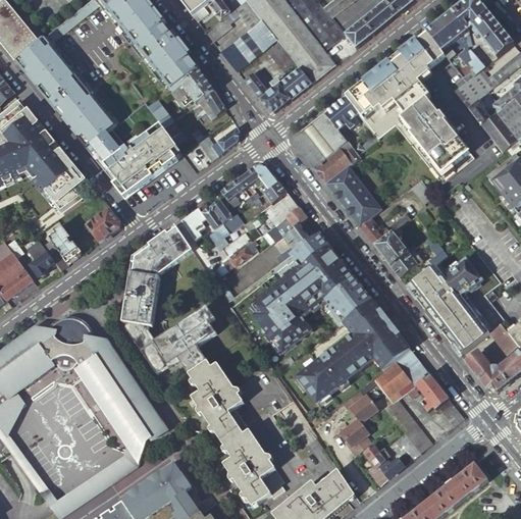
[(0,39),(17,60),(42,41),(8,0),(0,0),(0,39)]
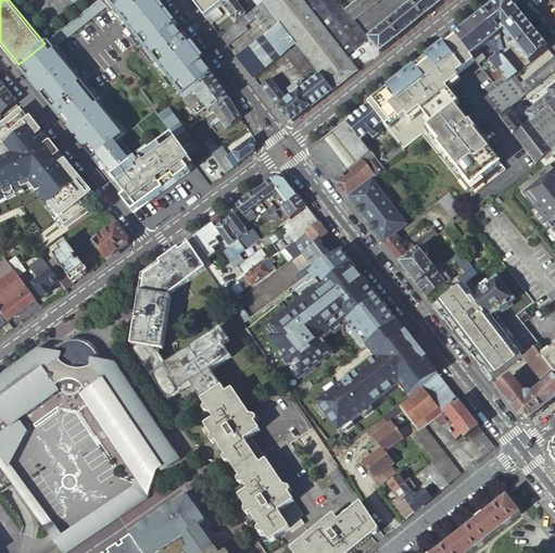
[(102,0),(181,96),(212,73),(159,0),(102,0)]
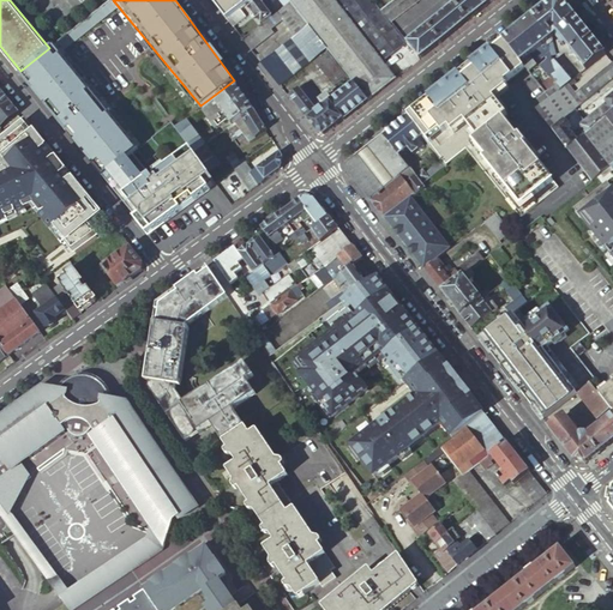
[(214,0),(217,5),(224,14),(226,16),(239,5),(244,1),(245,0),(214,0)]
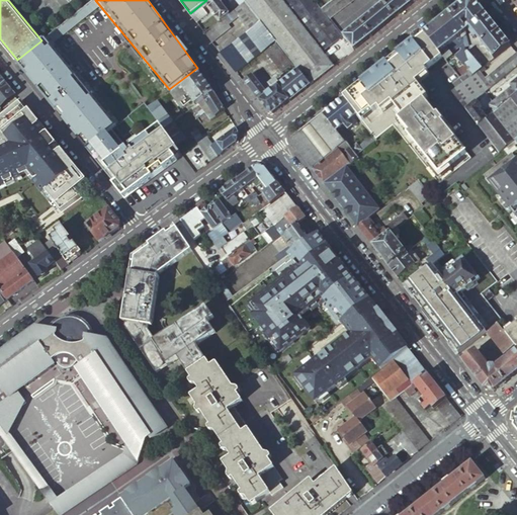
[(249,28),(260,19),(245,0),(243,0),(239,3),(233,8),(229,10),(220,18),(203,30),(210,39),(229,25),(226,21),(237,13),(249,28)]
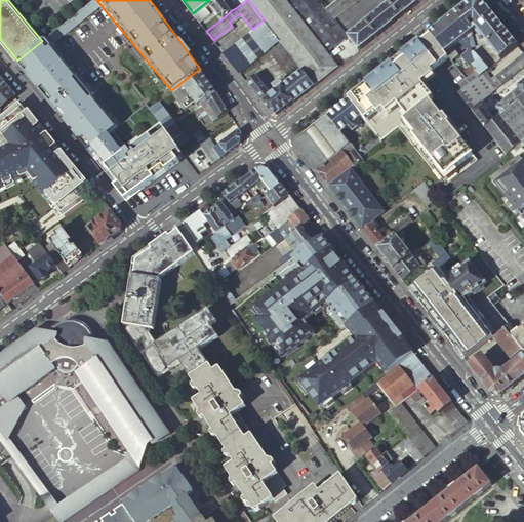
[(209,0),(208,1),(223,18),(232,10),(229,5),(232,3),(232,0),(209,0)]
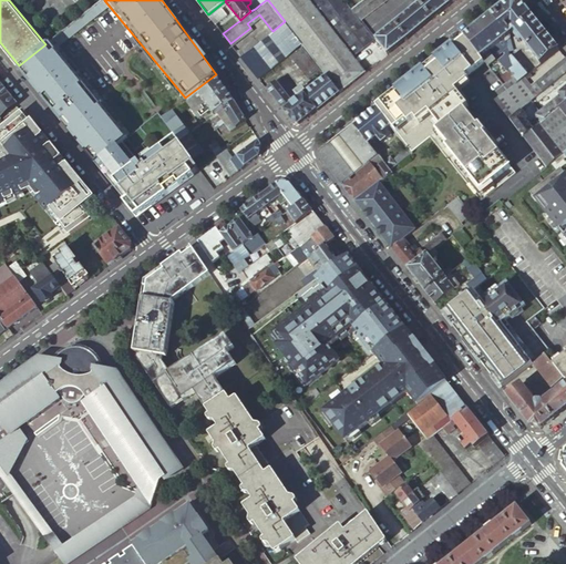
[(352,79),(364,69),(352,53),(310,0),(268,0),(285,21),(301,42),(301,43),(320,67),(325,73),(339,90),(352,79)]
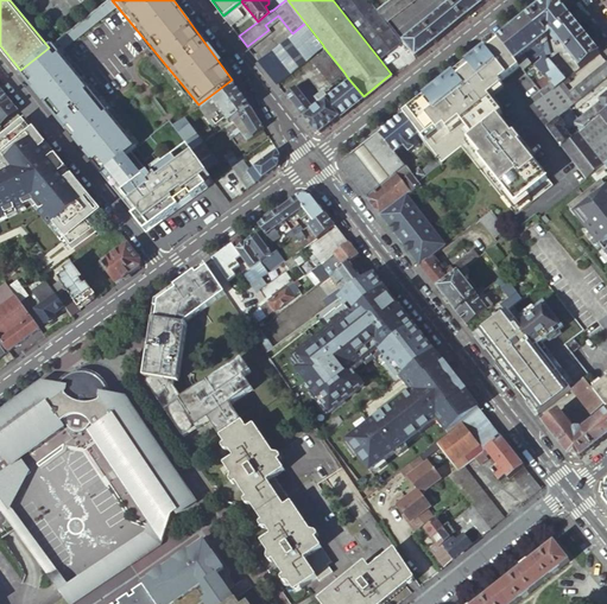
[(333,0),(378,57),(391,45),(400,39),(368,0),(333,0)]
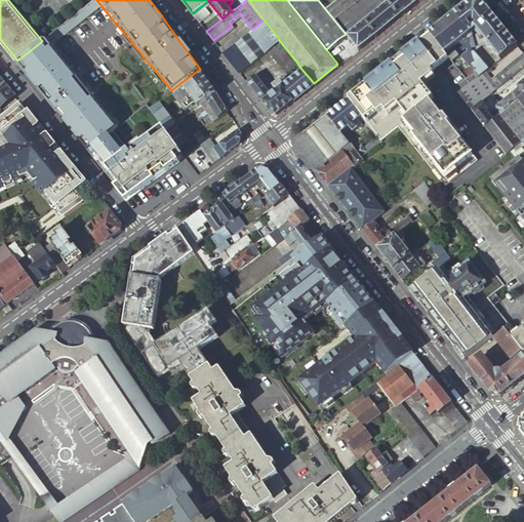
[(333,0),(325,7),(333,16),(355,0),(333,0)]
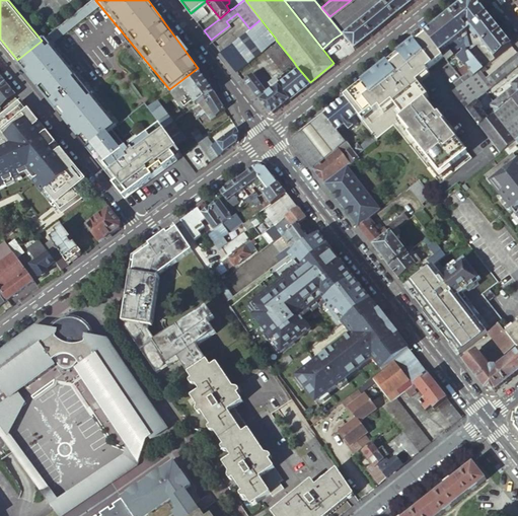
[(342,32),(354,48),(389,19),(396,13),(413,0),(382,0),(377,4),(362,16),(360,13),(356,16),(359,19),(342,32)]
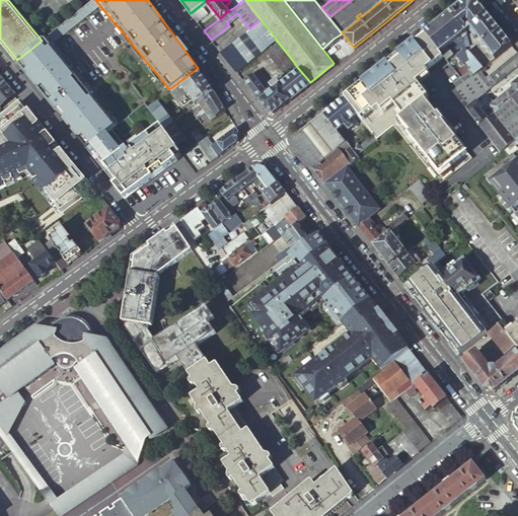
[(494,57),(511,43),(476,0),(462,0),(452,9),(448,12),(463,31),(465,29),(469,26),(472,28),(471,29),(470,31),(473,35),(475,35),(476,34),(494,57)]
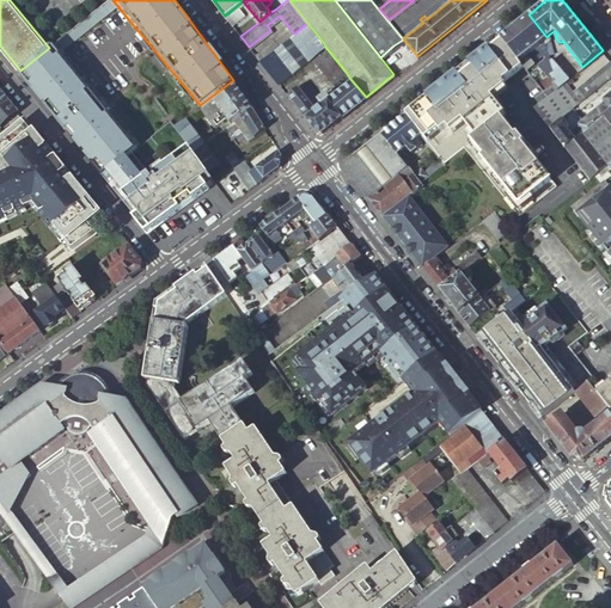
[(238,5),(225,16),(231,24),(244,13),(238,5)]
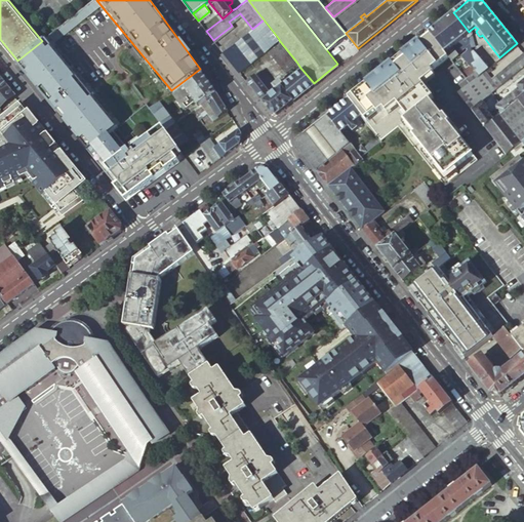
[(434,28),(430,31),(445,50),(444,51),(448,55),(450,58),(456,53),(455,52),(459,49),(454,43),(466,34),(469,32),(453,12),(443,21),(434,28)]
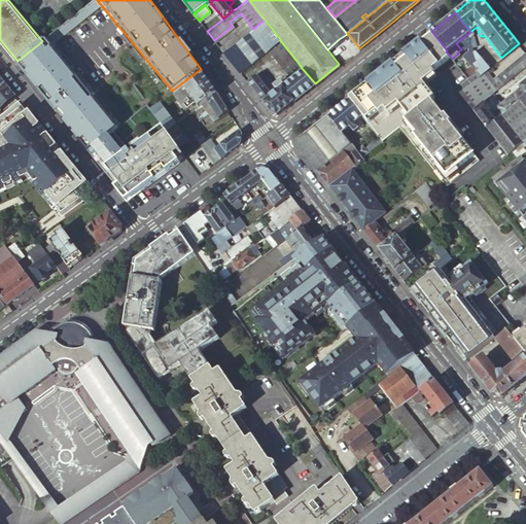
[(239,71),(280,39),(265,20),(253,29),(223,51),(239,71)]
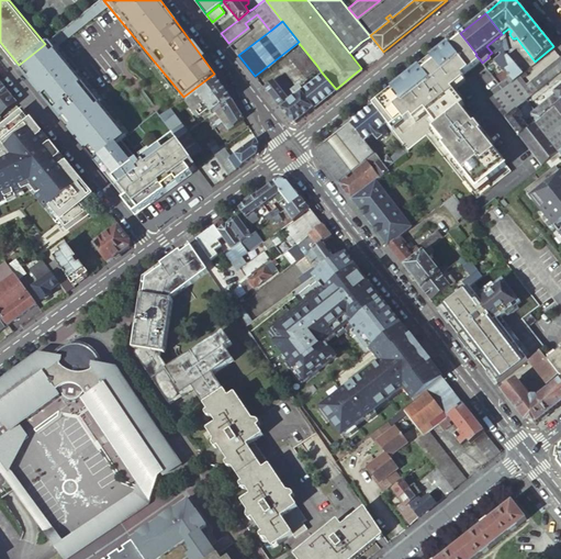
[(372,102),(407,147),(426,133),(475,197),(509,169),(480,131),(481,129),(475,121),(473,123),(460,105),(464,102),(452,87),(466,77),(463,73),(469,68),(480,59),(475,55),(477,54),(460,33),(446,45),(440,48),(438,51),(417,67),(400,81),(396,84),(394,85),(372,102)]
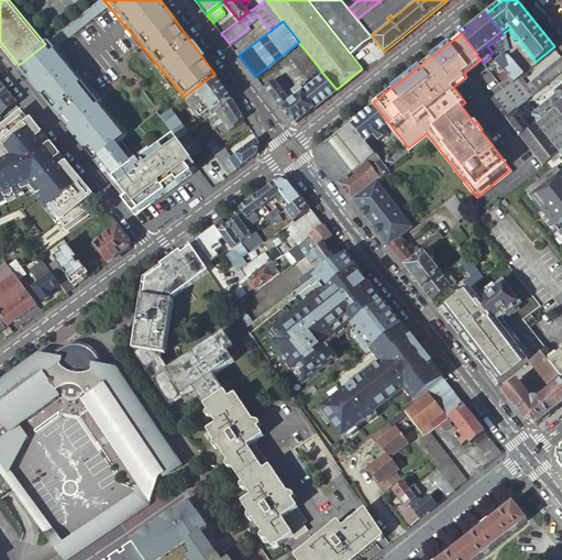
[(503,45),(504,48),(509,47),(506,35),(500,37),(503,45)]
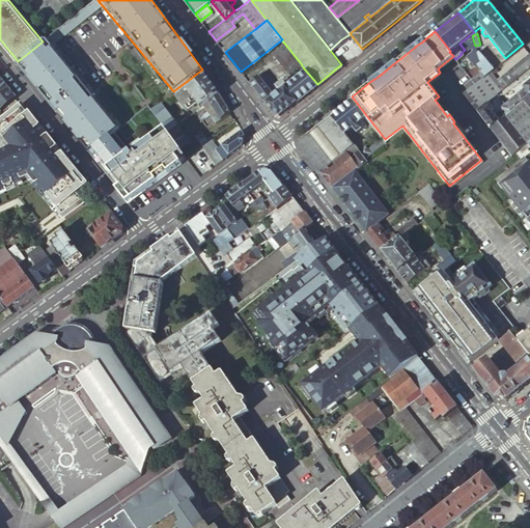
[(472,35),(471,34),(459,44),(465,50),(474,43),(472,35)]
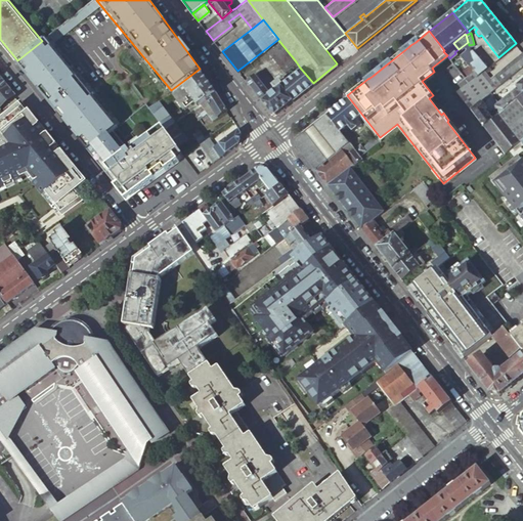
[(284,71),(296,61),(278,40),(267,49),(284,71)]
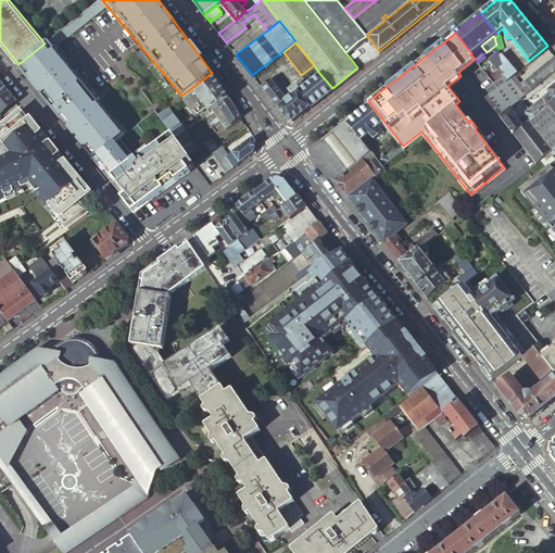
[(121,133),(45,44),(19,64),(104,173),(124,153),(111,137),(121,133)]
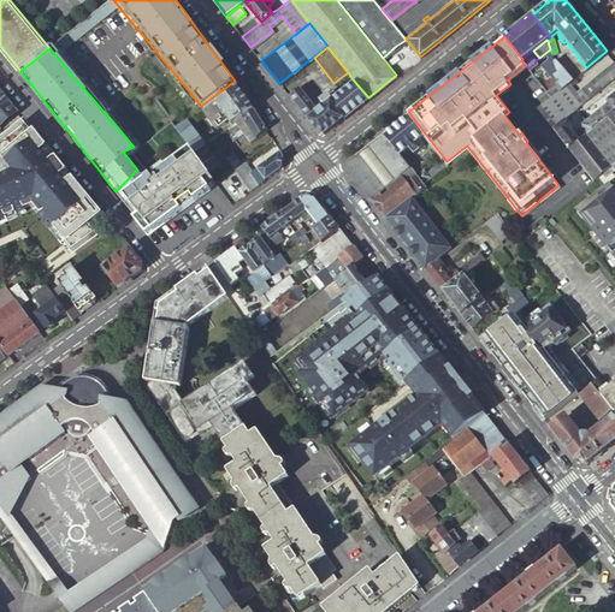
[(555,65),(553,59),(551,54),(551,53),(544,60),(547,67),(555,65)]
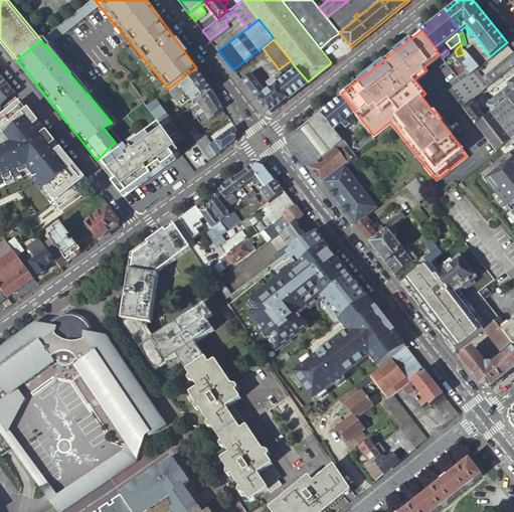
[(470,72),(475,68),(477,66),(478,65),(464,47),(462,49),(464,54),(465,58),(462,61),(465,65),(465,66),(466,67),(470,72)]
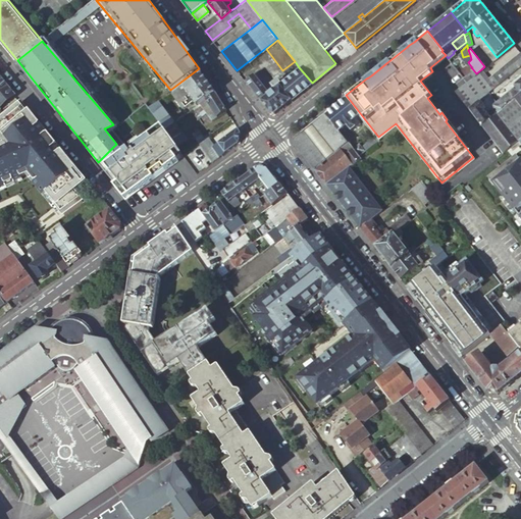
[(455,90),(468,107),(476,100),(520,63),(520,52),(520,51),(487,78),(481,69),(476,73),(466,82),(455,90)]
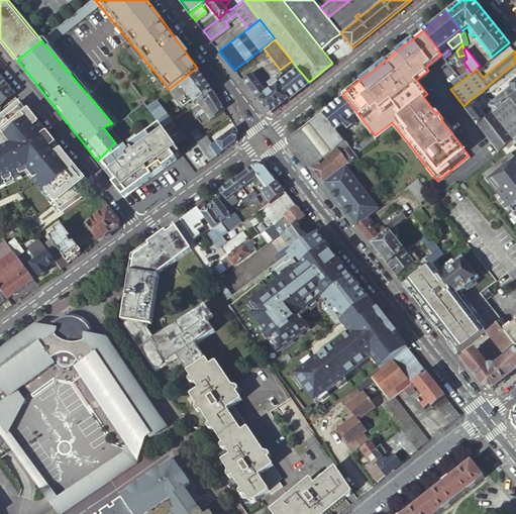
[(467,66),(463,62),(455,68),(459,73),(467,67),(467,66)]
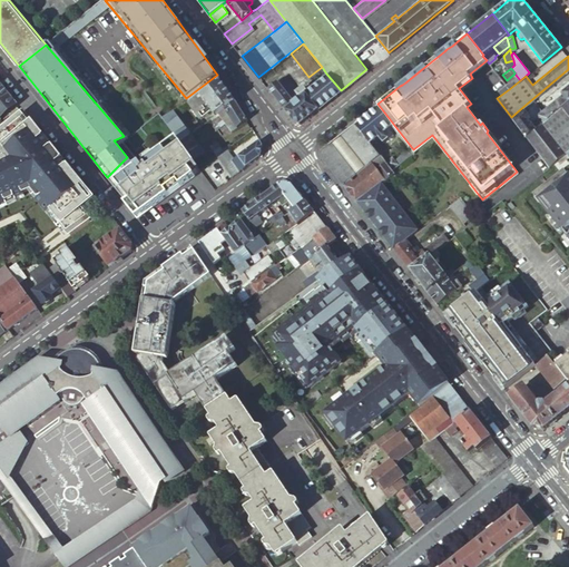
[(330,99),(341,90),(326,74),(306,89),(305,91),(319,108),(330,99)]
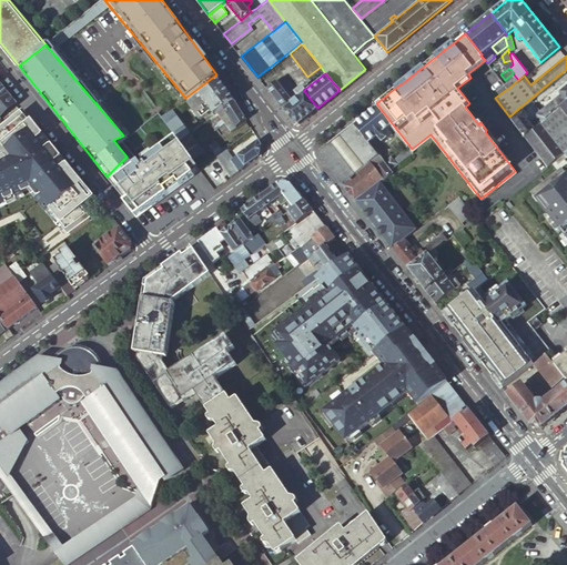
[(233,98),(216,74),(185,98),(199,115),(210,108),(213,113),(216,110),(233,98)]
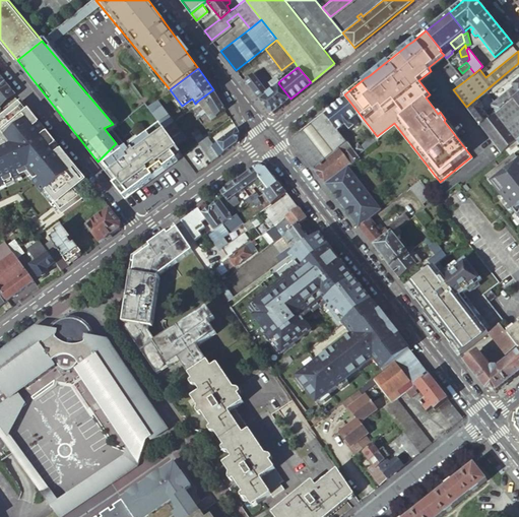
[(460,76),(464,81),(474,73),(470,68),(460,76)]
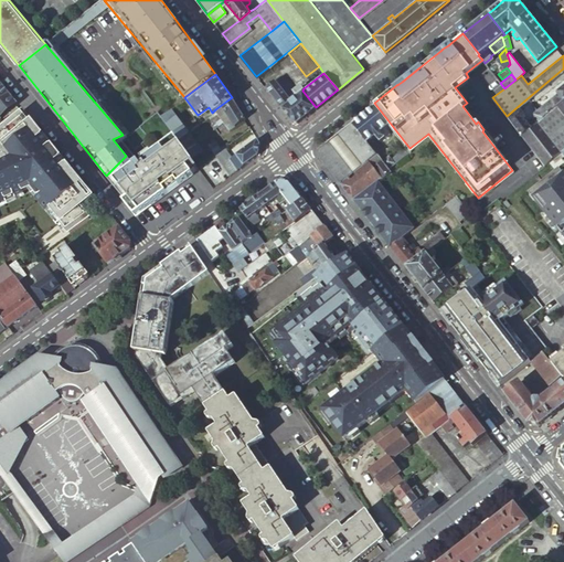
[(278,75),(275,78),(283,88),(289,84),(283,76),(278,75)]
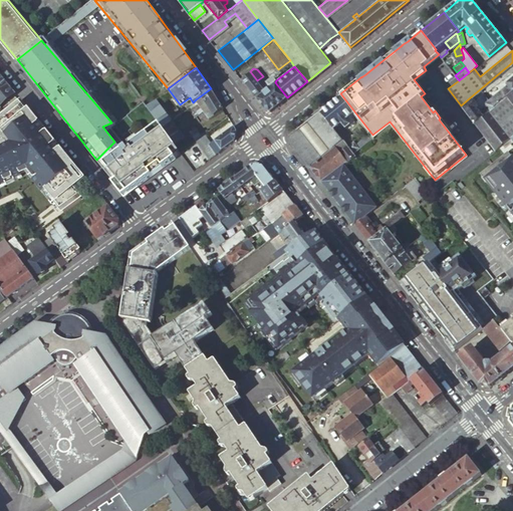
[(240,78),(248,87),(257,80),(250,71),(240,78)]
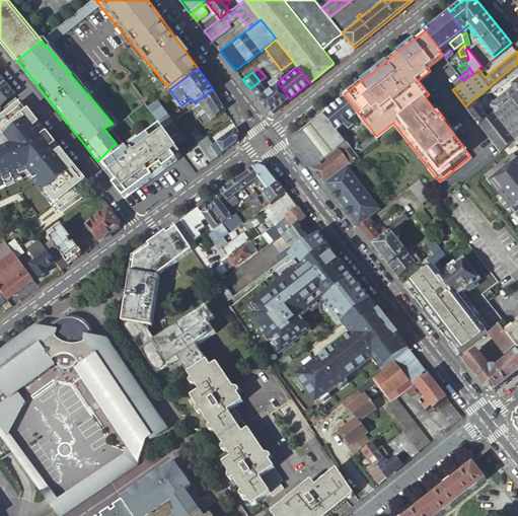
[(0,88),(8,84),(0,74),(0,88)]
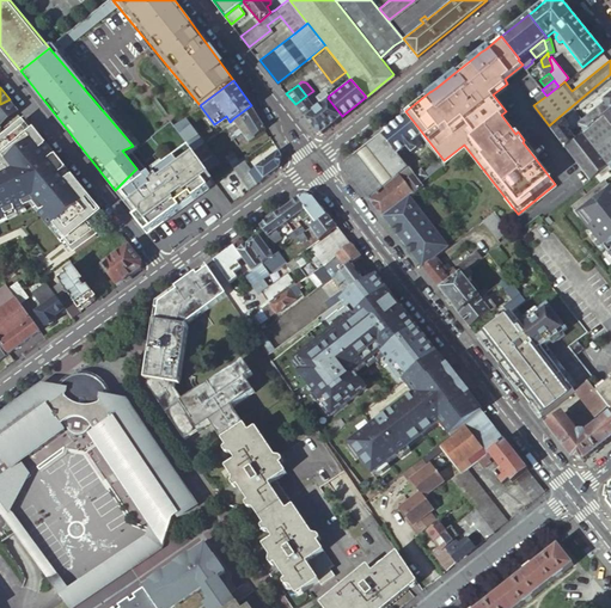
[(318,97),(313,91),(306,96),(316,106),(322,103),(318,98),(318,97)]
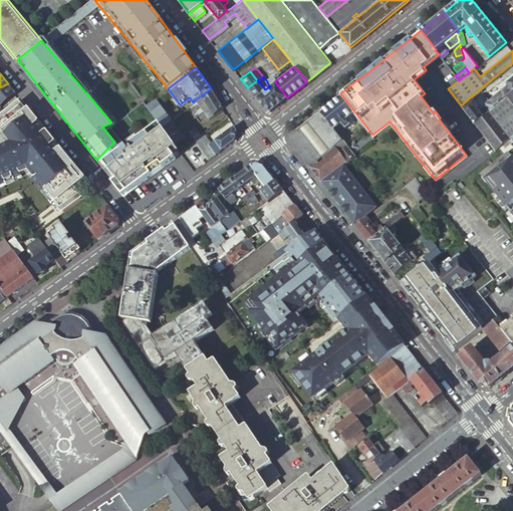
[(275,82),(276,80),(273,76),(267,81),(267,82),(270,86),(275,82)]
